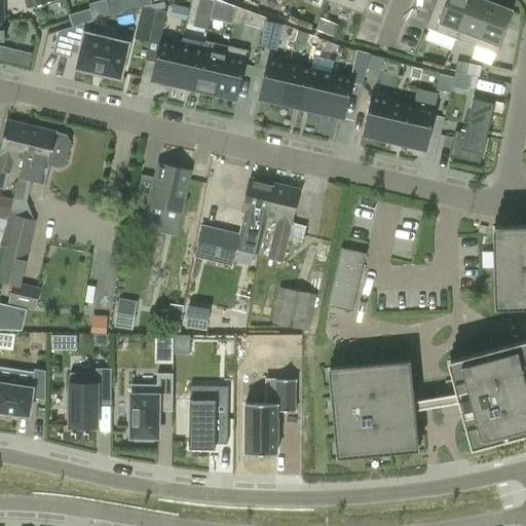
[(32,0),(24,0),(27,8),(35,6),(32,0)]
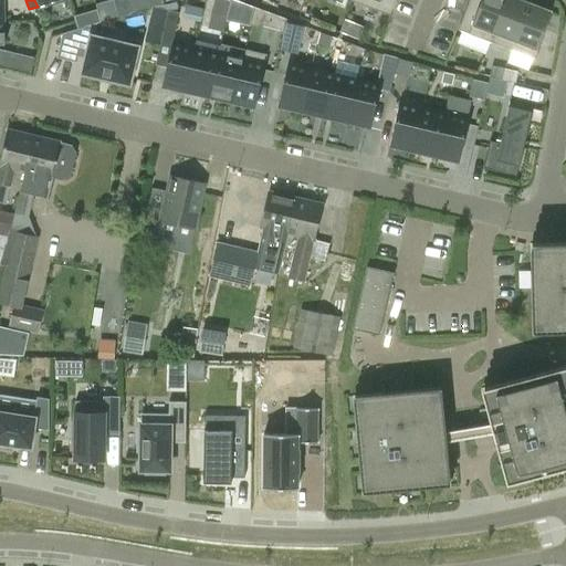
[(128,0),(113,0),(115,6),(118,17),(132,12),(128,0)]
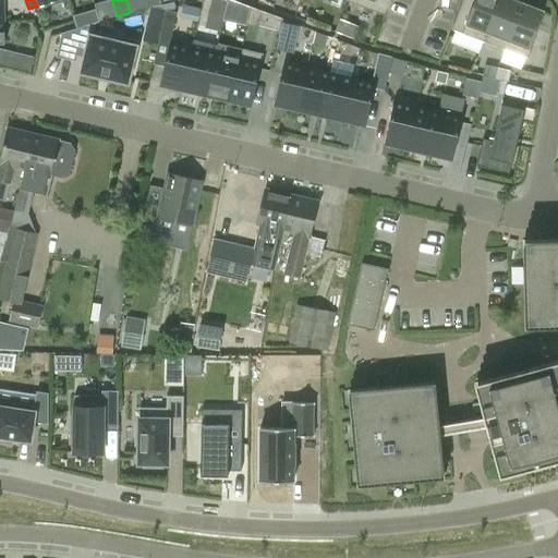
[(128,0),(131,11),(145,7),(143,0),(128,0)]
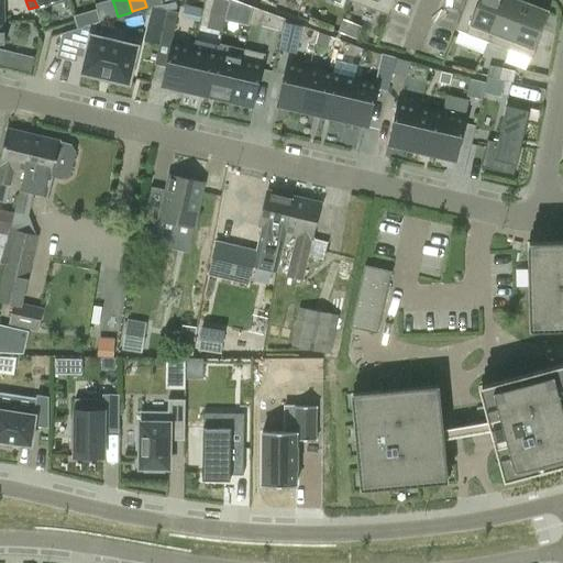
[(349,0),(388,14),(393,0),(349,0)]
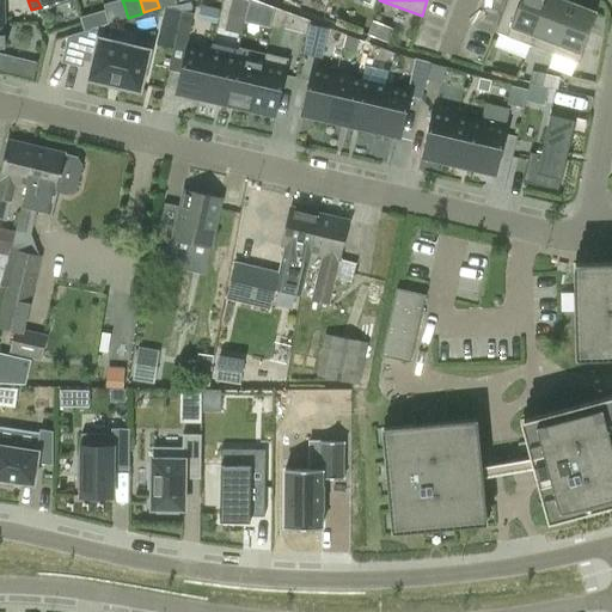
[(507,0),(495,32),(530,46),(546,0),(519,0),(520,0),(518,0),(507,0)]
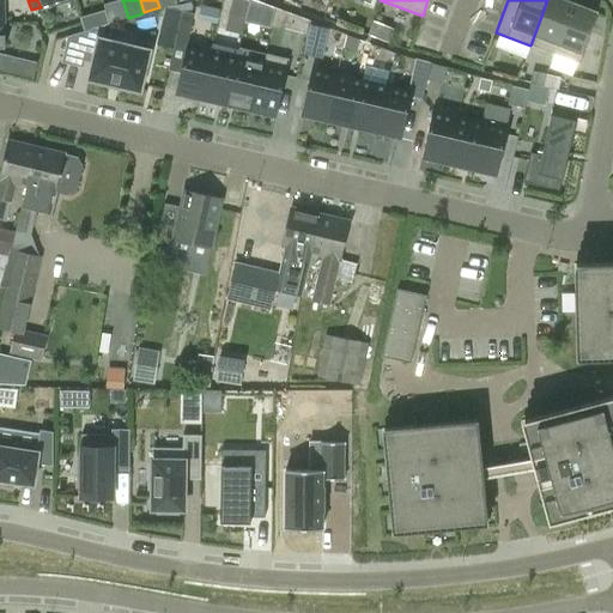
[(547,0),(530,46),(554,54),(574,4),(563,0),(547,0)]
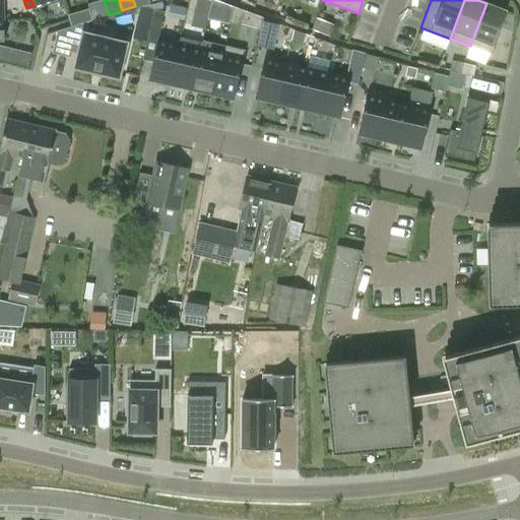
[(486,3),(470,46),(490,53),(506,10),(486,3)]
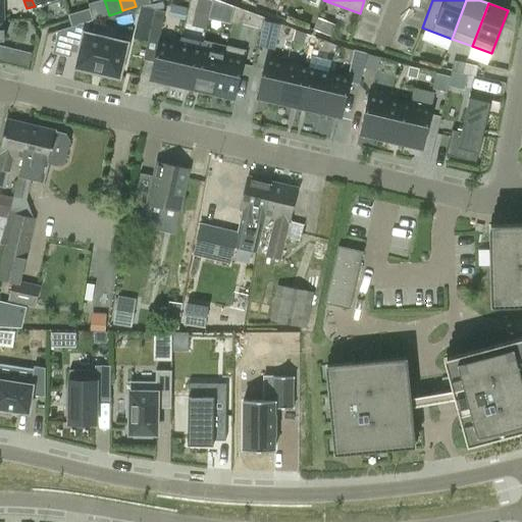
[(263,17),(233,6),(229,23),(260,31),(263,17)]
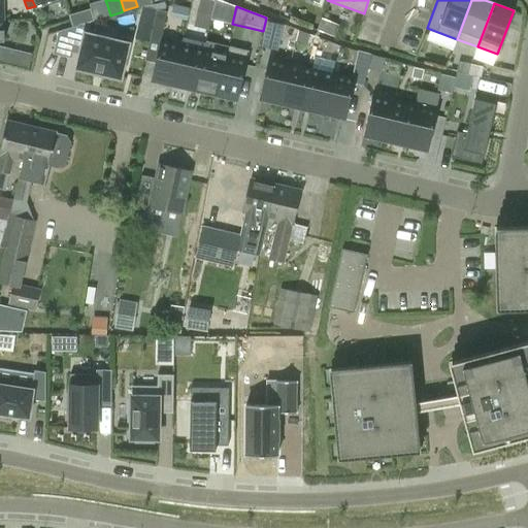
[(269,19),(263,45),(278,50),(285,23),(269,19)]
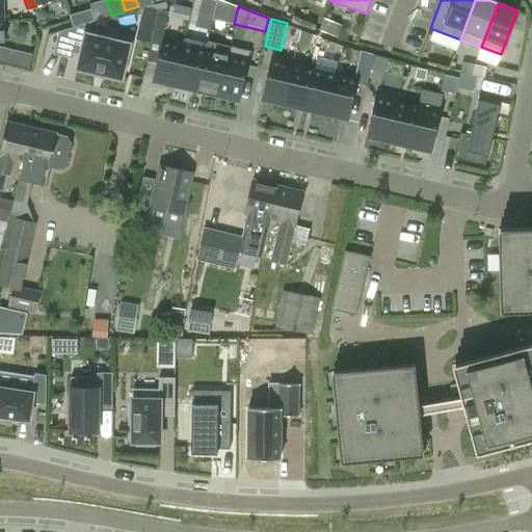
[(59,31),(54,53),(72,57),(74,49),(81,50),(77,69),(121,79),(129,45),(86,34),(88,28),(78,26),(59,31)]
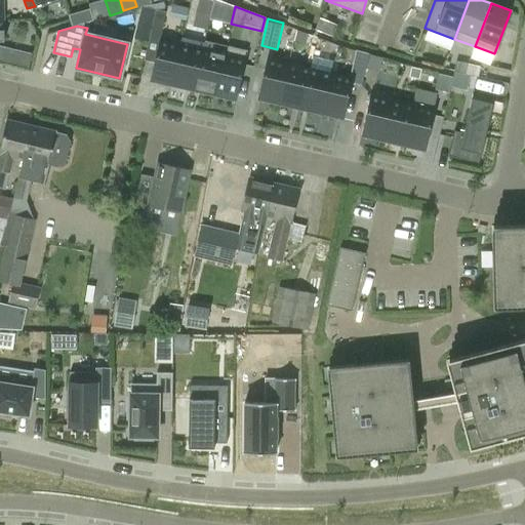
[(194,90),(203,50),(205,43),(184,39),(182,45),(172,85),(194,90)]
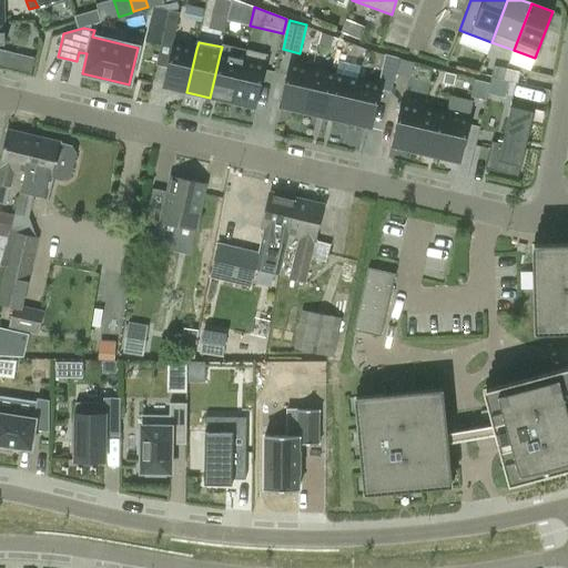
[(186,92),(196,49),(173,43),(163,88),(186,92)]
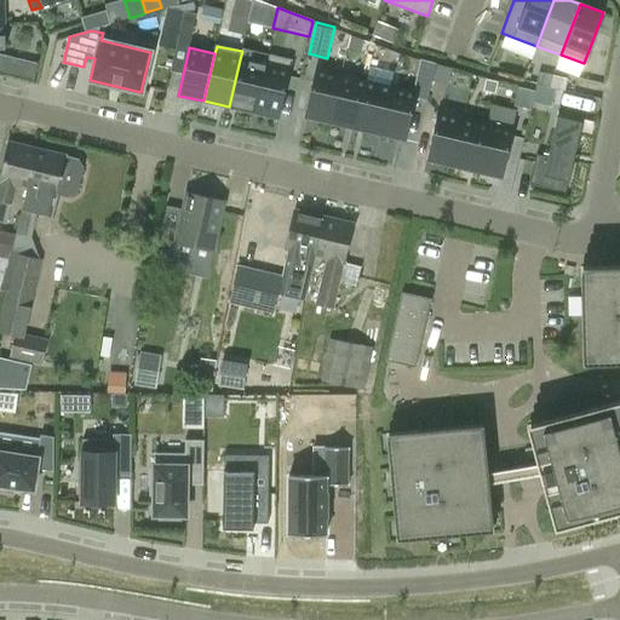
[(38,63),(0,53),(0,70),(34,80),(38,63)]
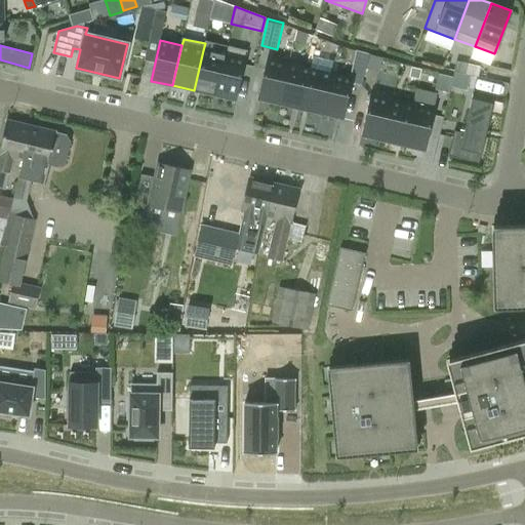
[(227,46),(225,55),(215,95),(236,101),(247,50),(227,46)]
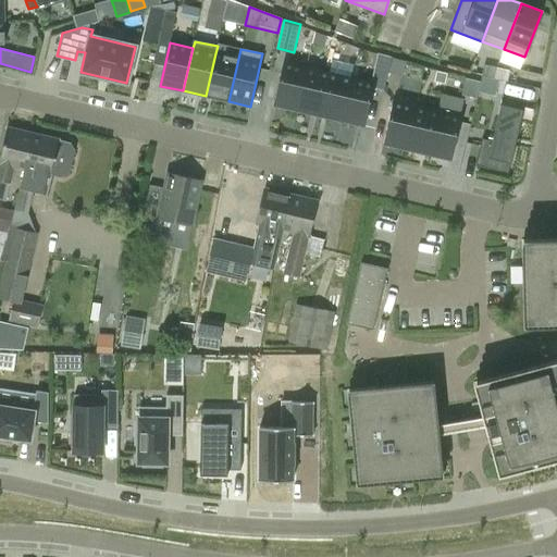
[(215,53),(206,96),(229,101),(238,59),(215,53)]
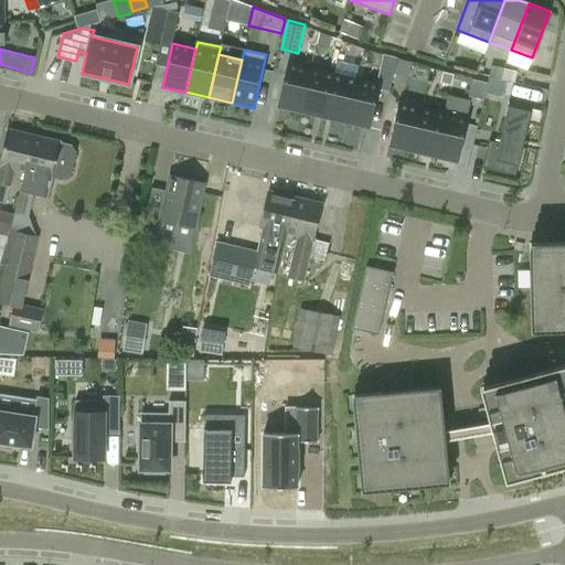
[(301,112),(311,68),(287,63),(277,106),(301,112)]
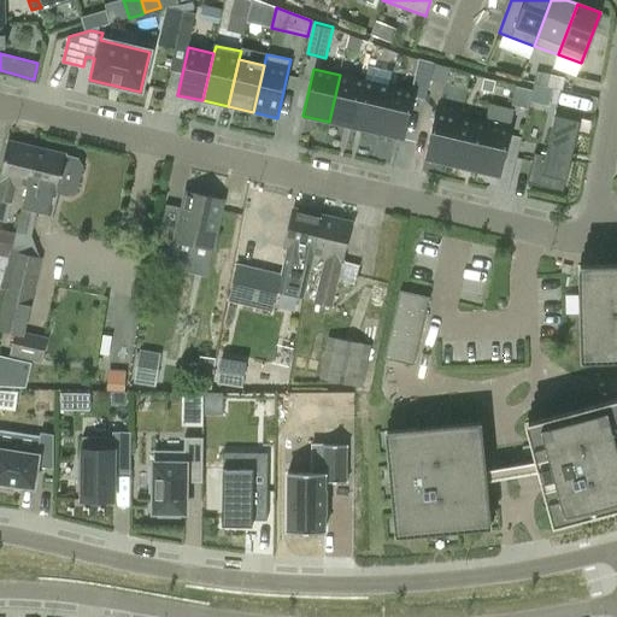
[(535,71),(533,82),(533,83),(547,86),(550,75),(535,71)]
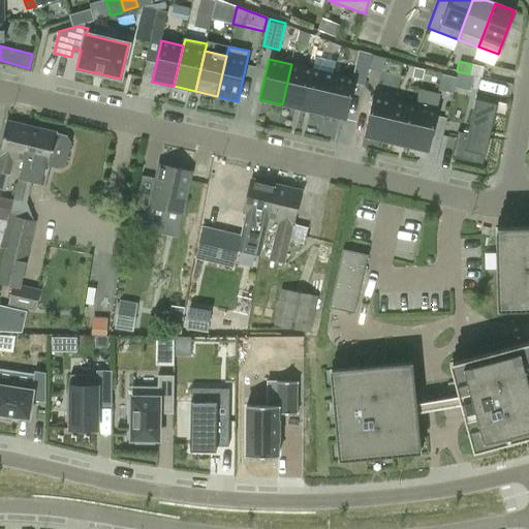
[(291,64),(282,104),(304,110),(313,69),(291,64)]
